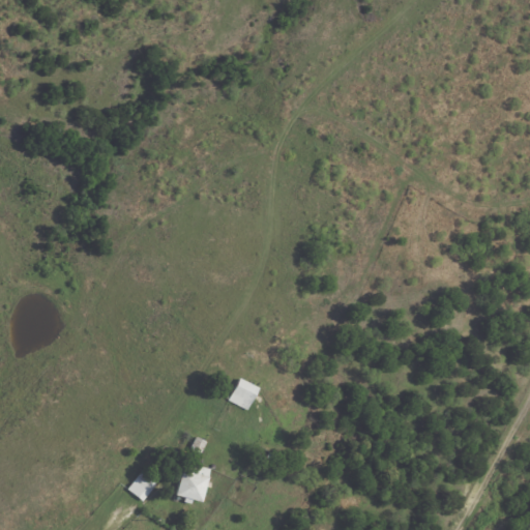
[(227,402),(238,379),(257,389),(246,411),(227,402)]
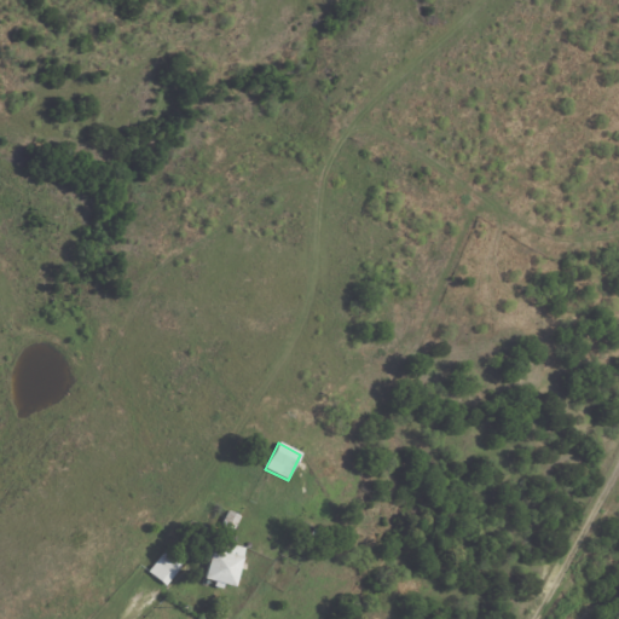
[(226,510),(238,516),(232,532),(219,526),(226,510)]
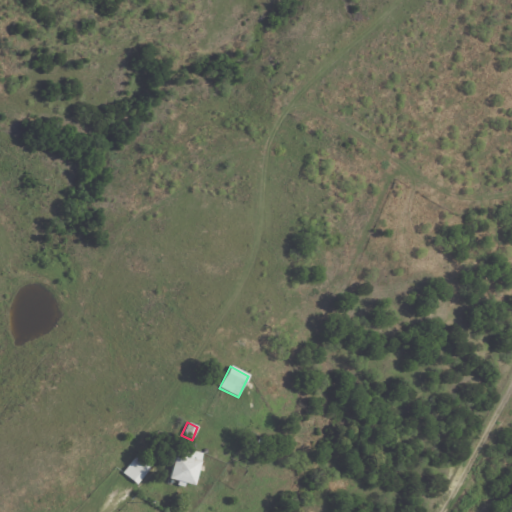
[(259,438),(271,446),(267,452),(255,443),(259,438)]
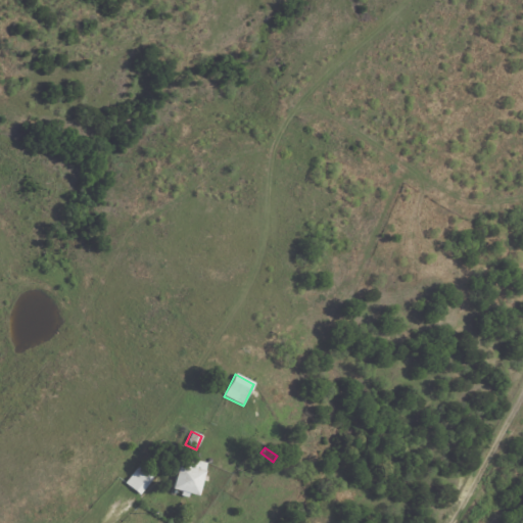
[(202,476),(197,496),(188,494),(187,498),(180,496),(181,492),(172,489),(176,476),(171,474),(173,466),(178,468),(181,457),(205,464),(202,476)]
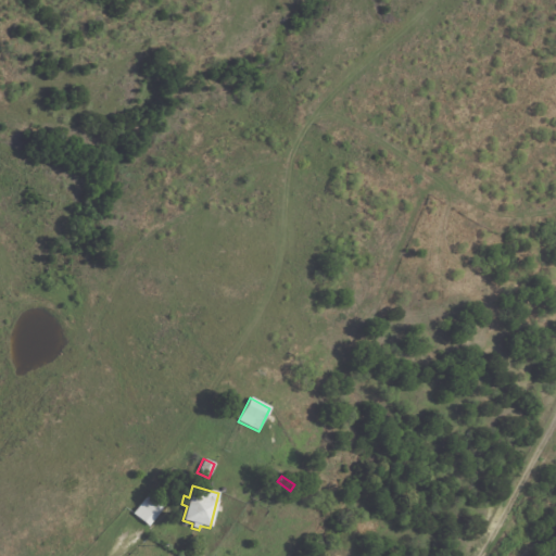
[(138,519),(133,514),(146,497),(152,503),(156,498),(165,506),(148,527),(138,519)]
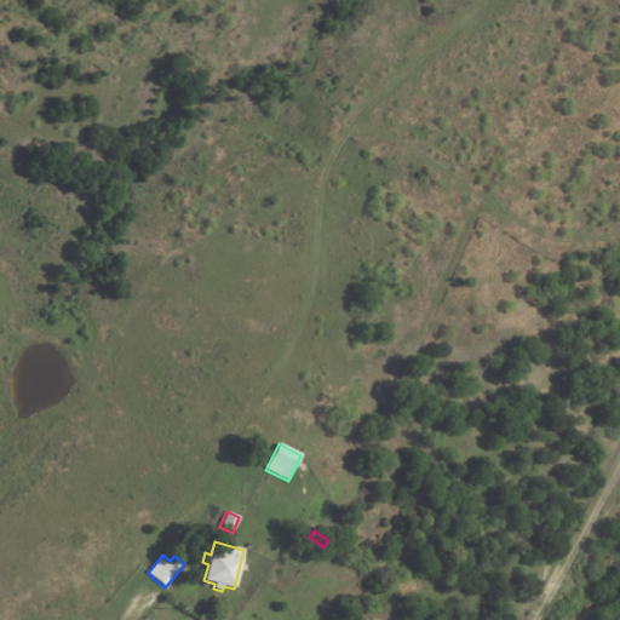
All buildings are outlined.
